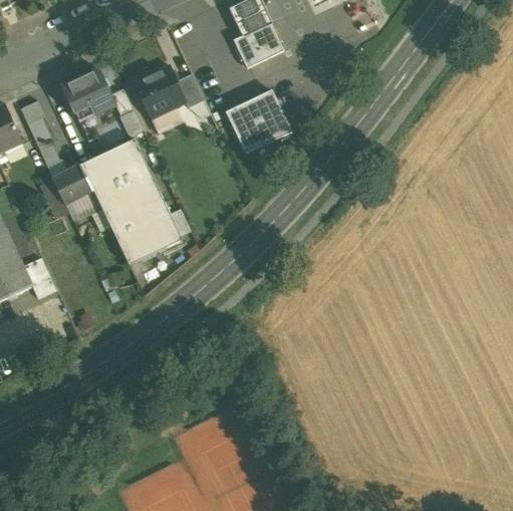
[(0,8),(2,9),(10,5),(8,1),(10,0),(0,0),(0,8)]
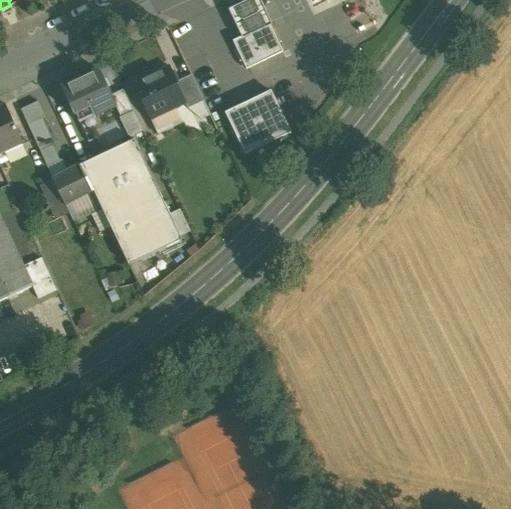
[(234,21),(241,34),(268,22),(270,21),(263,7),(260,0),(245,0),(228,8),(234,21)]
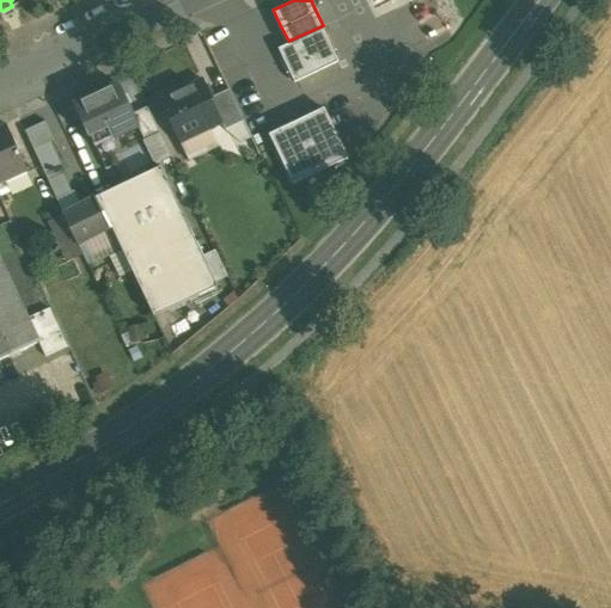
[(288,41),(277,47),(293,80),(336,60),(321,26),(288,41)]
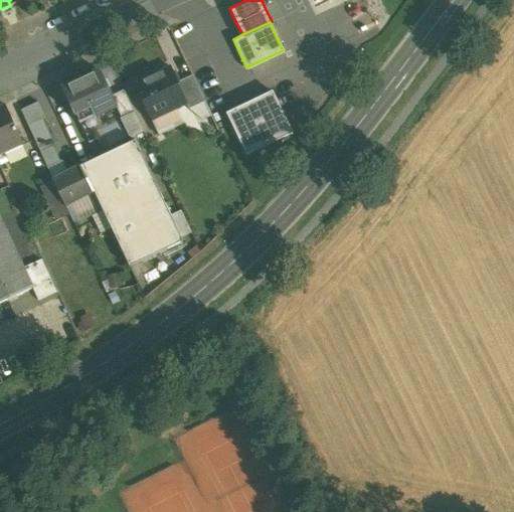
[(170,65),(134,82),(150,117),(185,101),(186,100),(177,80),(170,65)]
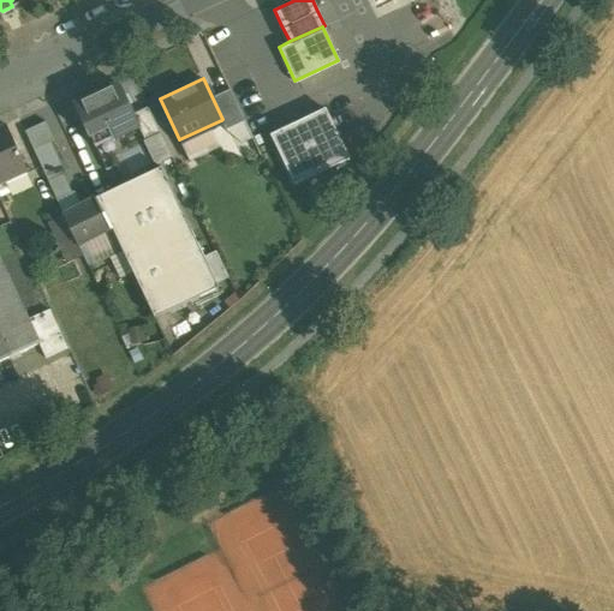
[(117,82),(73,102),(94,145),(137,125),(117,82)]
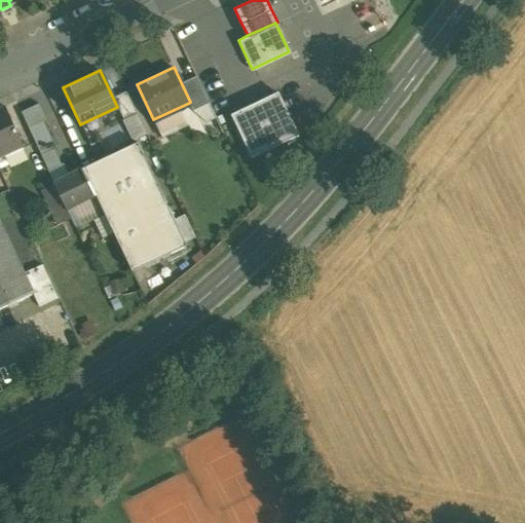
[(195,75),(181,82),(190,102),(189,103),(192,109),(209,101),(195,75)]
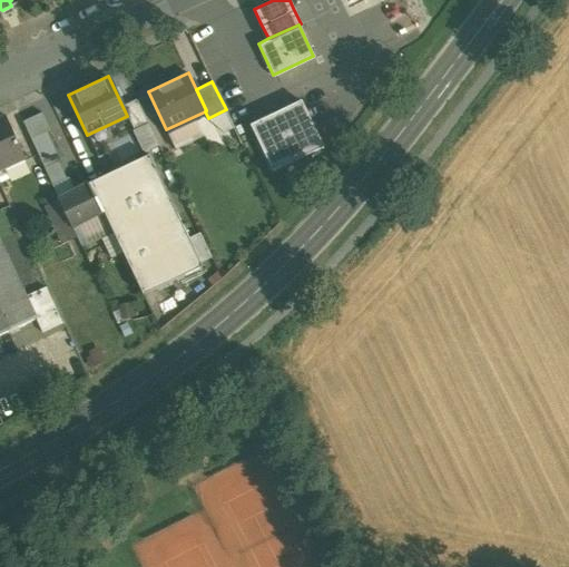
[(136,97),(121,104),(127,116),(134,128),(147,121),(136,97)]
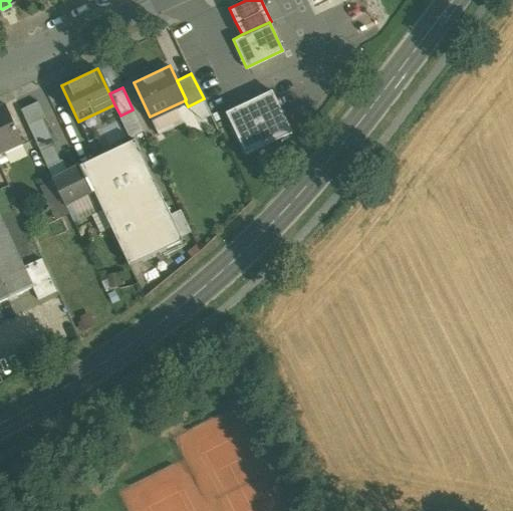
[(270,89),(225,111),(245,153),(290,131),(270,89)]
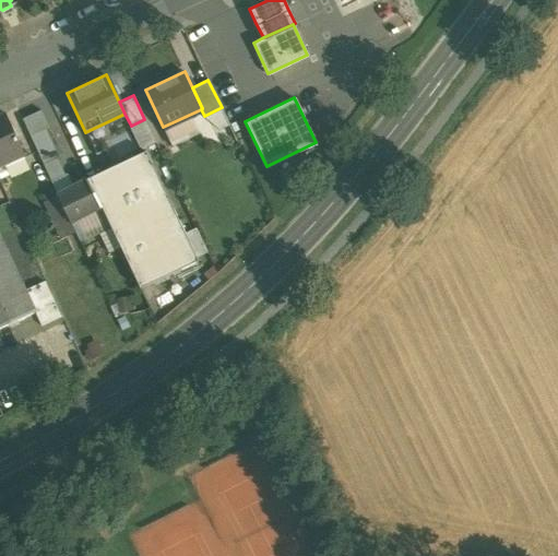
[(40,108),(22,117),(30,134),(46,128),(48,126),(40,108)]
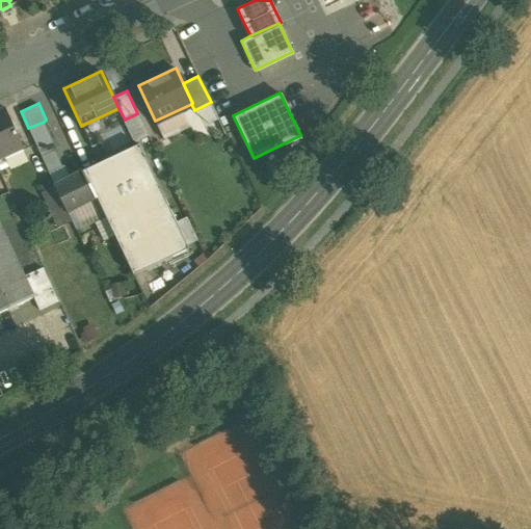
[(4,106),(0,107),(0,158),(23,148),(4,106)]
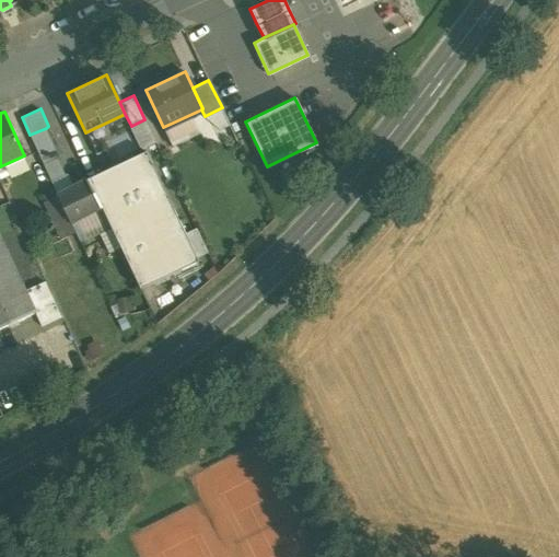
[(46,128),(30,135),(43,163),(57,157),(59,155),(46,128)]
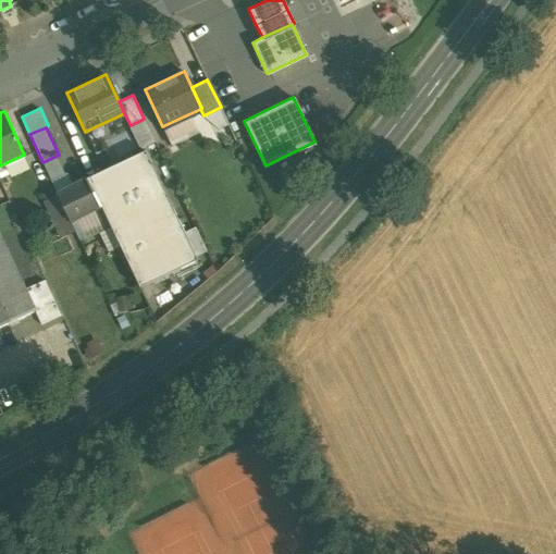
[(144,150),(86,177),(99,205),(139,286),(197,258),(144,150)]
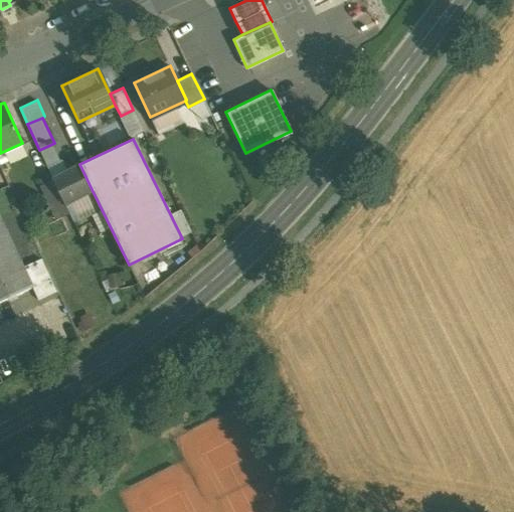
[(52,144),(39,150),(46,165),(59,159),(52,144)]
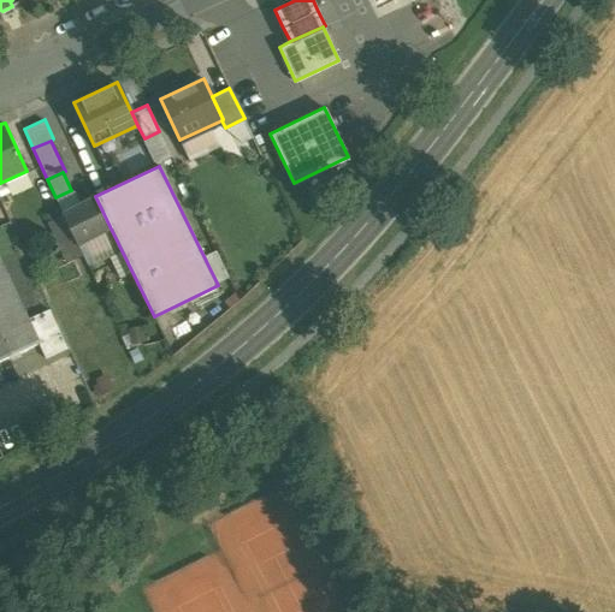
[(95,196),(63,213),(76,239),(77,243),(110,226),(95,196)]
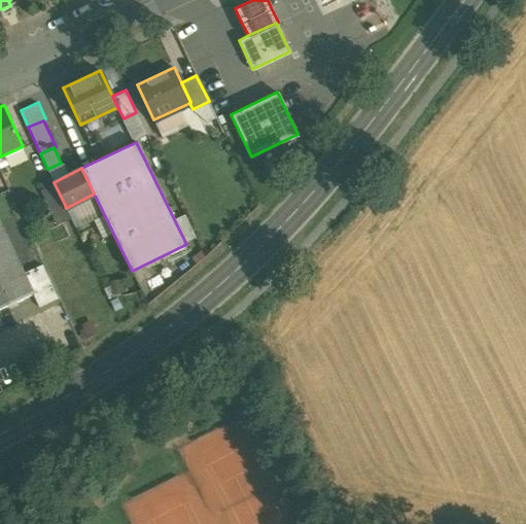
[(65,205),(54,182),(42,187),(54,211),(65,205)]
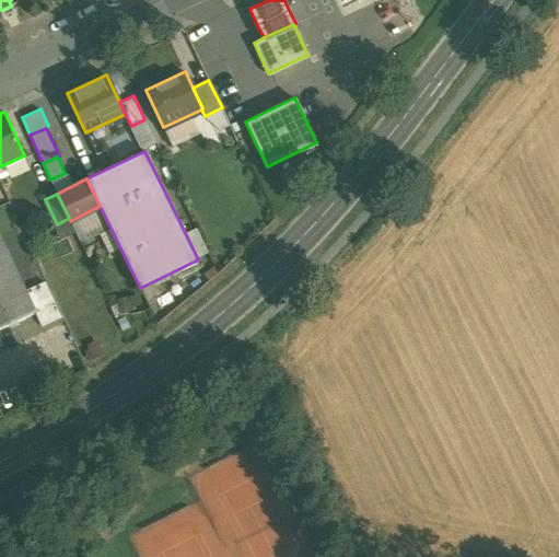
[(0,326),(33,312),(2,245),(3,245),(0,238),(0,326)]
